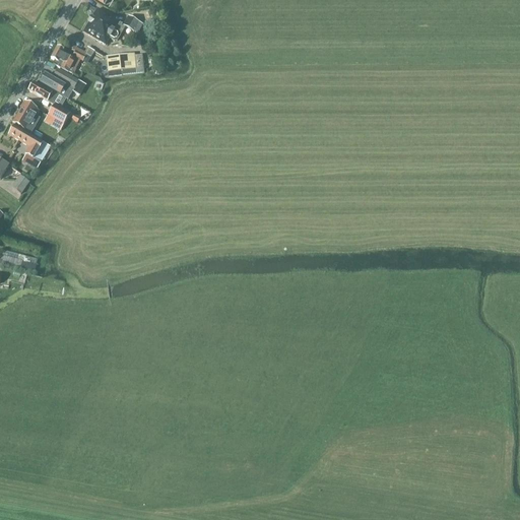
[(83,33),(99,42),(106,46),(110,40),(114,43),(117,42),(125,27),(137,35),(142,25),(129,16),(123,26),(96,10),(83,33)]
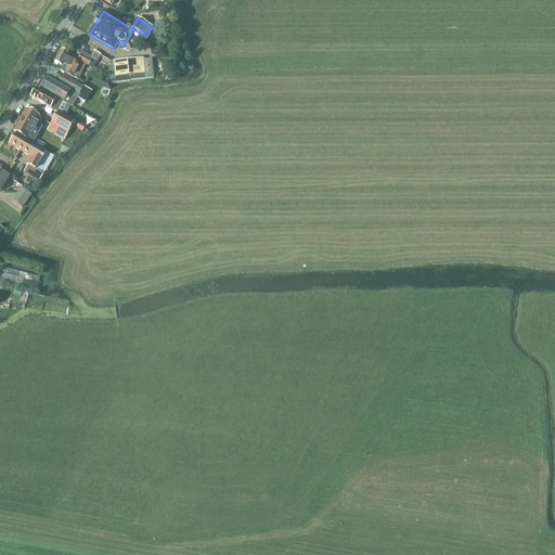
[(164,13),(167,27),(173,26),(170,12),(164,13)]
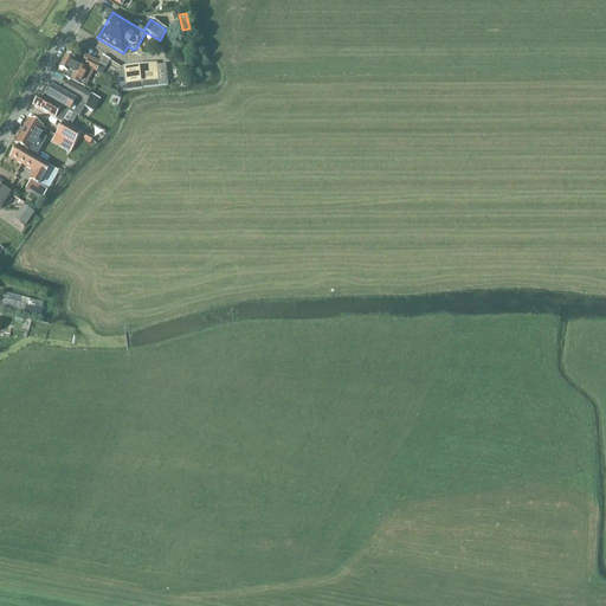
[(81,62),(68,55),(59,69),(64,71),(62,76),(84,88),(88,82),(86,82),(83,79),(88,69),(92,72),(96,73),(96,72),(100,68),(98,66),(100,65),(100,63),(97,62),(89,57),(86,63),(85,65),(79,63),(81,62)]
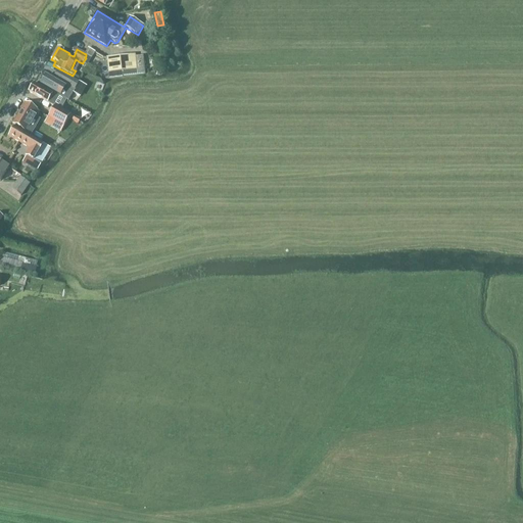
[(106,77),(106,79),(123,77),(122,72),(137,70),(137,75),(142,74),(140,58),(136,58),(135,55),(106,58),(108,74),(106,77)]
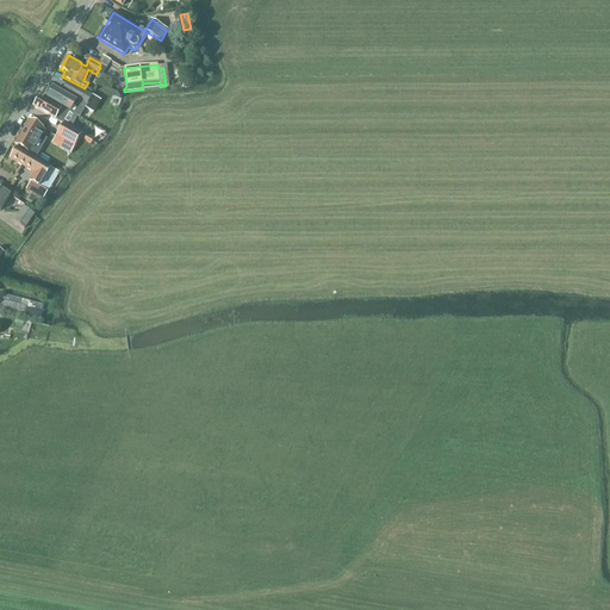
[(92,97),(68,82),(61,94),(54,89),(48,99),(79,118),(92,97)]
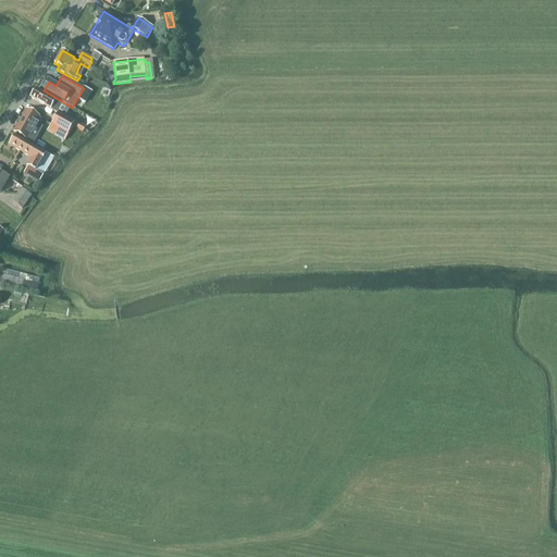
[(31,98),(58,114),(58,113),(65,118),(70,110),(36,89),(31,98)]
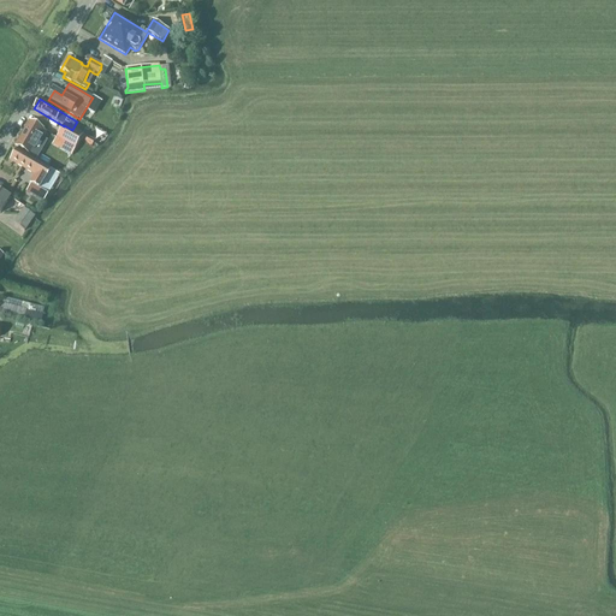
[(40,138),(43,131),(29,123),(16,146),(37,159),(47,142),(40,138)]
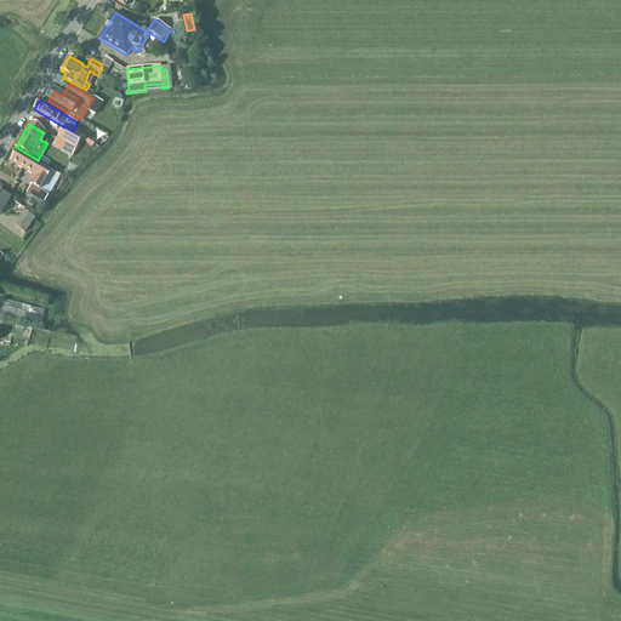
[(81,143),(93,149),(96,143),(73,131),(64,126),(64,127),(52,147),(73,158),(81,143)]
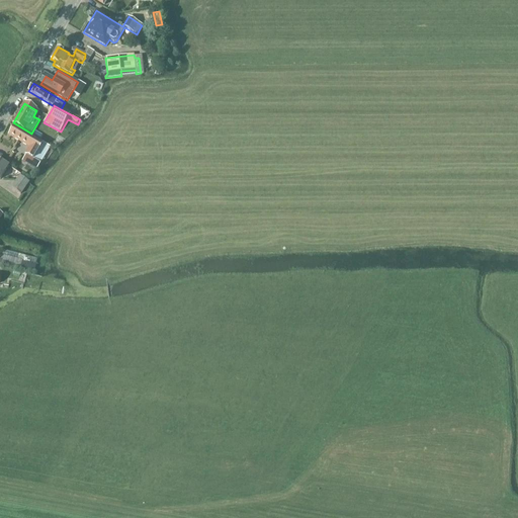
[(50,148),(14,126),(8,136),(29,149),(25,155),(26,156),(39,164),(50,148)]
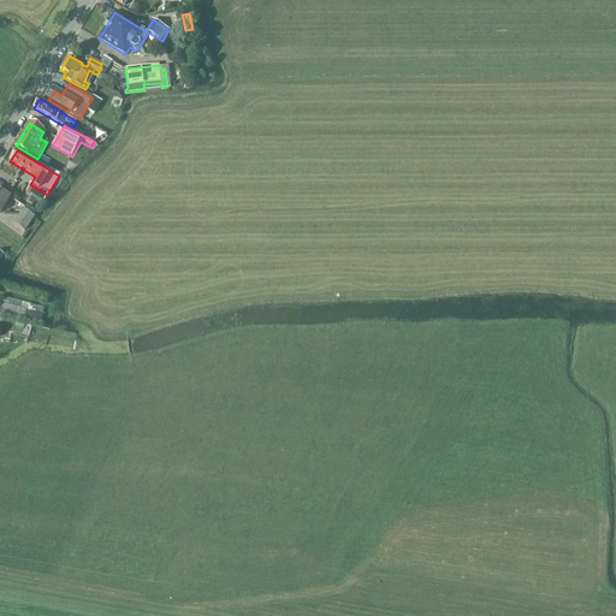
[(0,213),(0,214),(11,199),(0,190),(0,213)]
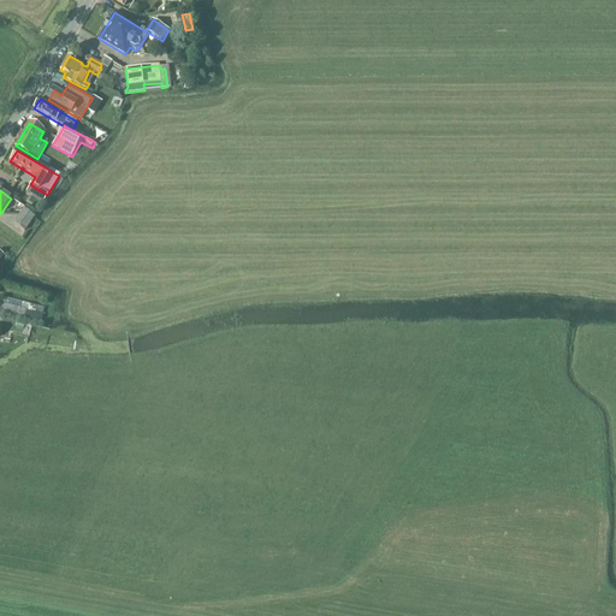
[(24,209),(13,224),(24,231),(35,217),(24,209)]
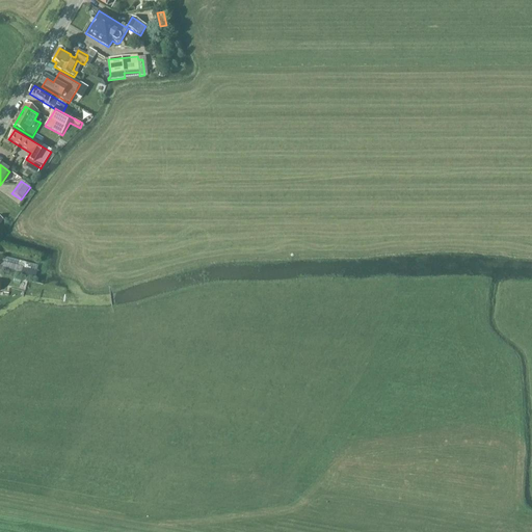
[(0,271),(34,281),(37,267),(3,258),(2,263),(0,264),(0,271)]
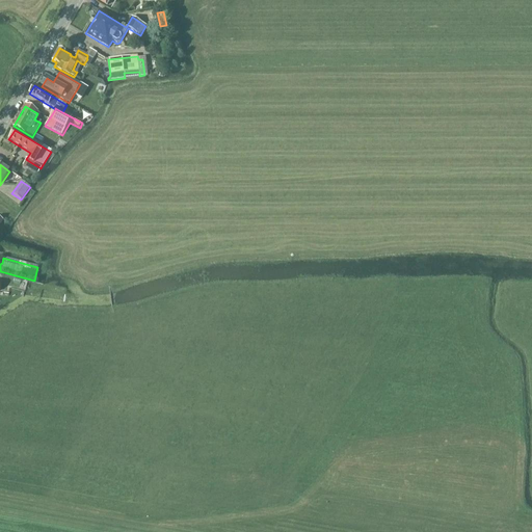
All buildings are outlined.
